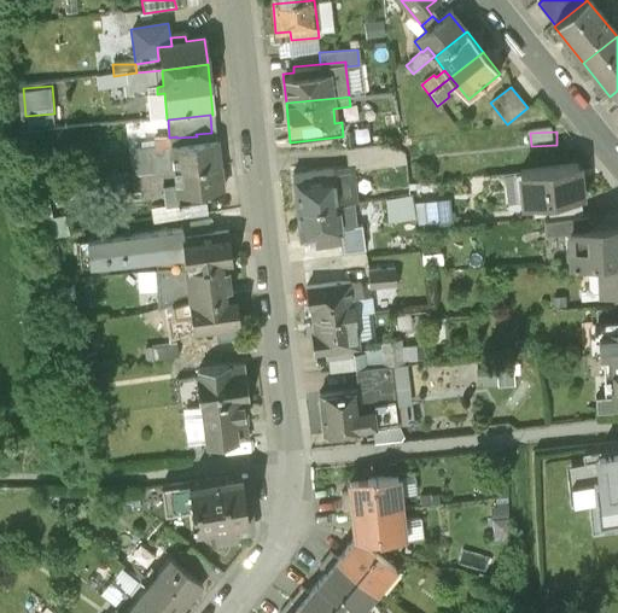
[(174,171),(220,167),(217,141),(213,141),(211,133),(196,134),(197,136),(176,138),(176,136),(169,138),(155,139),(156,149),(134,151),(138,175),(174,171)]
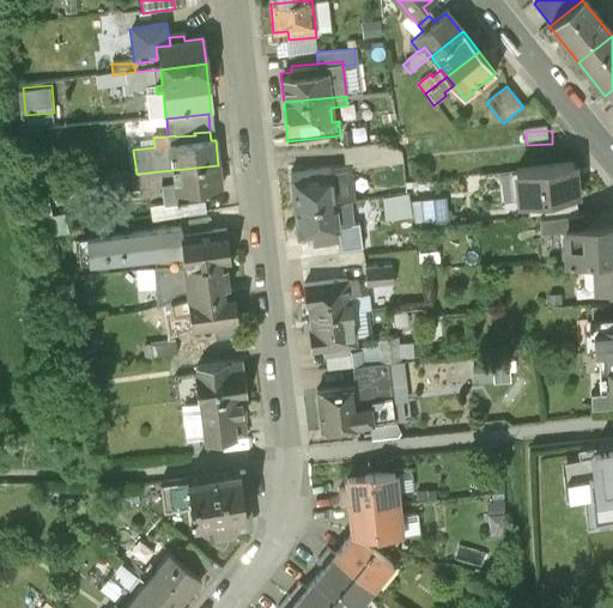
[(351,170),(402,164),(401,153),(386,144),(343,150),(345,162),(345,166),(351,165),(351,170)]
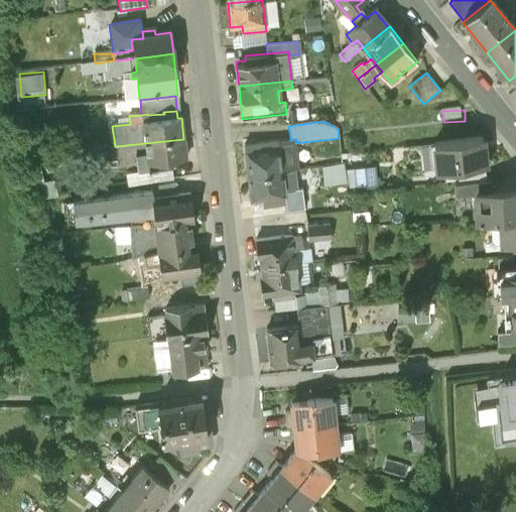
[(290,136),(245,141),(249,174),(293,169),(298,169),(295,143),(295,139),(290,140),(290,136)]
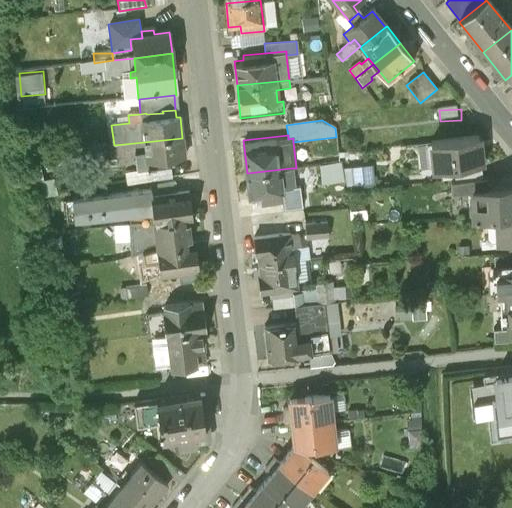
[(478,137),(430,142),(434,171),(454,168),(479,165),(482,165),(478,137)]
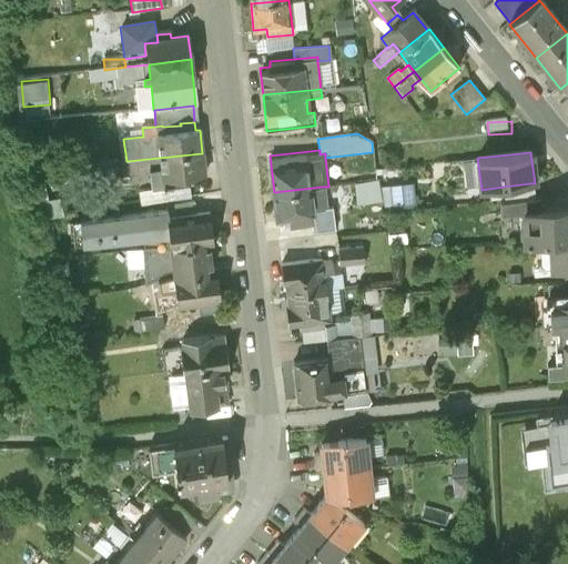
[(203,175),(202,153),(160,158),(162,171),(150,172),(152,191),(189,187),(188,177),(203,175)]
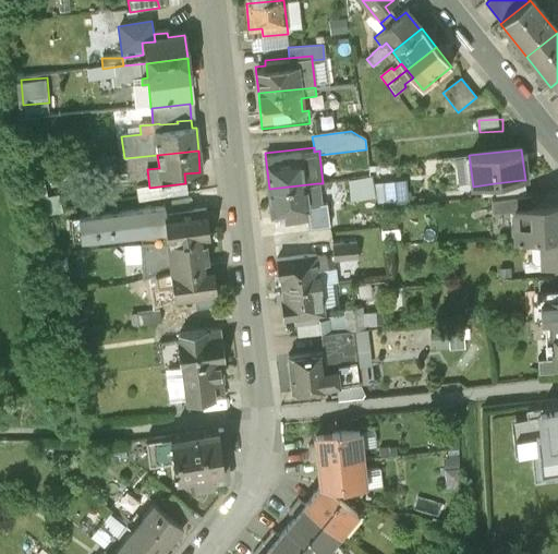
[(373,199),(408,197),(407,178),(373,178),(373,199)]
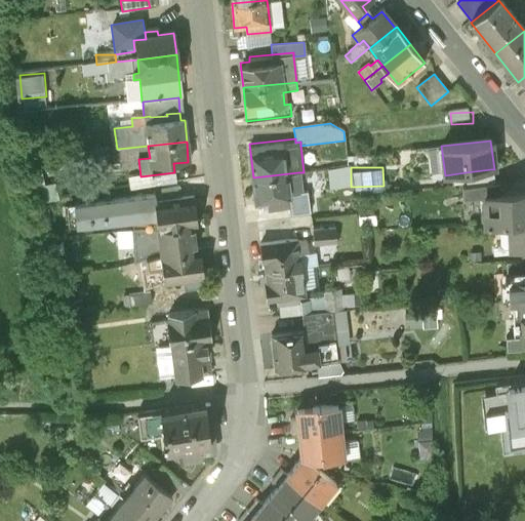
[(339,169),(328,170),(329,189),(341,188),(339,169)]
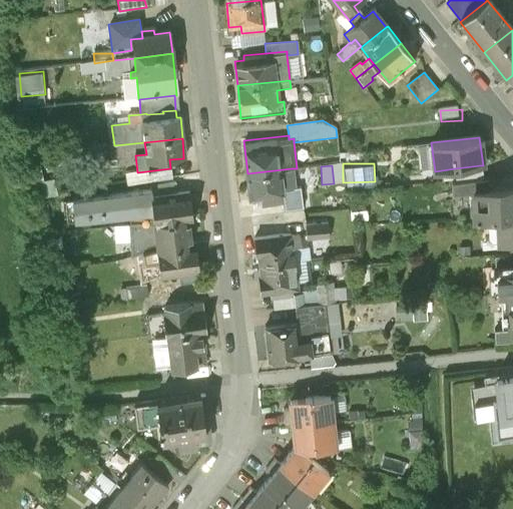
[(482,179),(480,165),(455,168),(456,181),(482,179)]
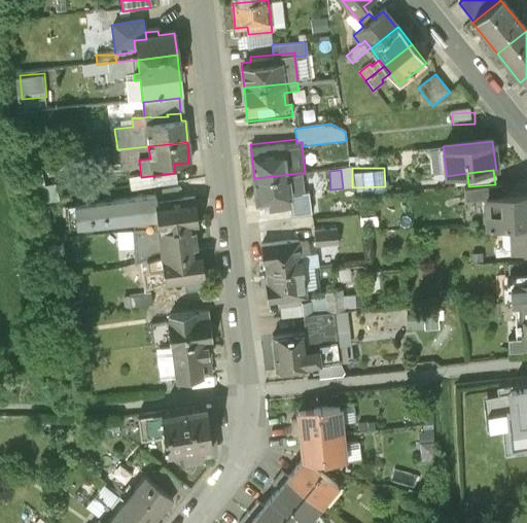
[(177,185),(175,173),(141,177),(129,178),(130,190),(177,185)]
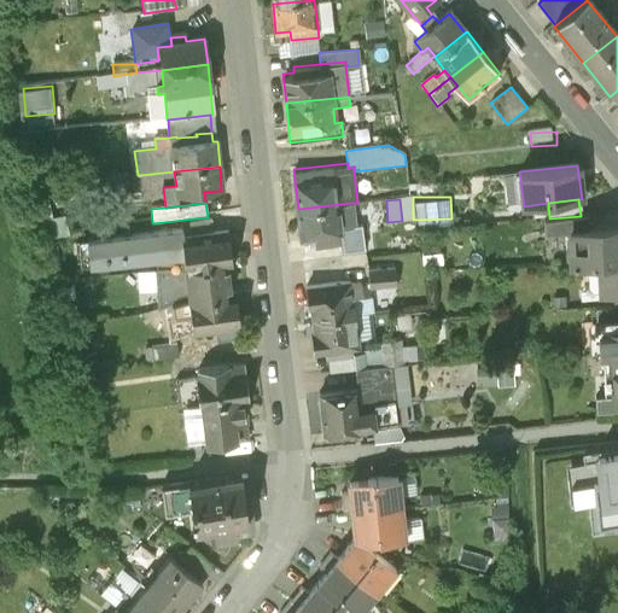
[(351,203),(298,209),(301,234),(314,233),(315,249),(322,247),(322,246),(365,241),(363,227),(355,228),(351,203)]
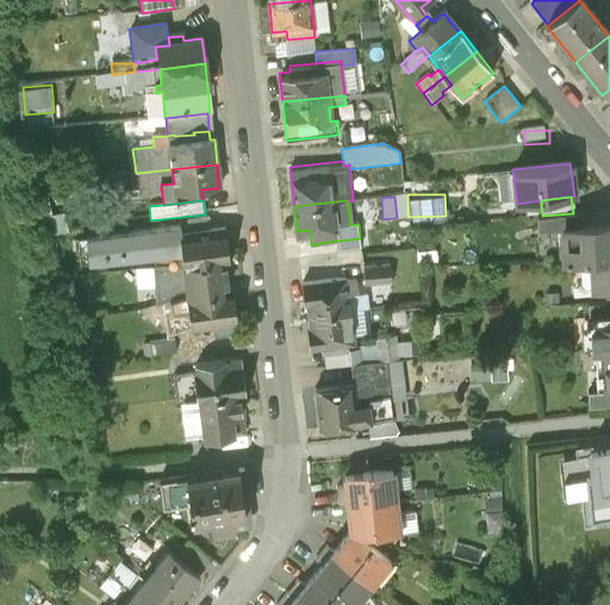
[(579,226),(579,212),(573,213),(542,216),(536,216),(536,230),(562,229),(561,226),(579,226)]
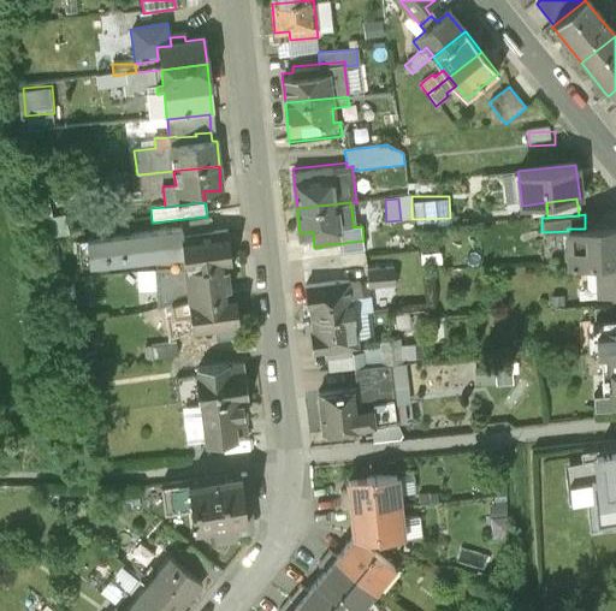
[(567,229),(568,231),(568,244),(563,248),(563,257),(569,261),(569,265),(596,264),(615,261),(615,226),(585,229),(567,229)]
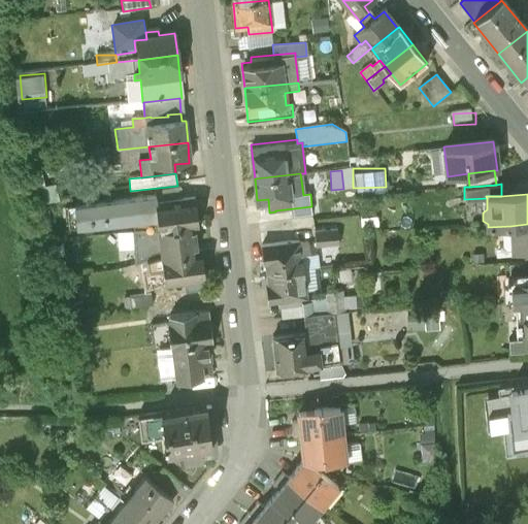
[(154,203),(157,202),(156,197),(75,206),(76,226),(134,222),(156,219),(154,203)]
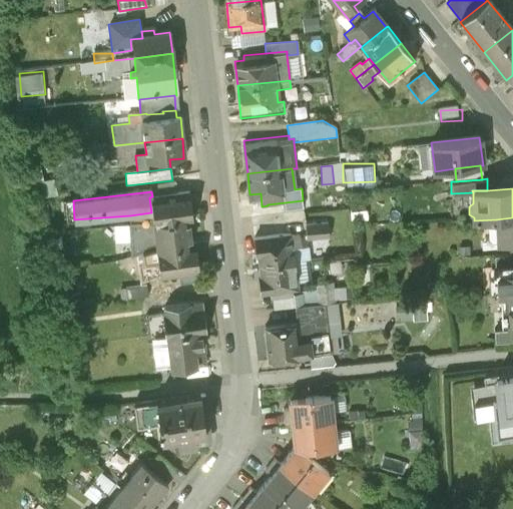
[(152,196),(149,197),(151,212),(153,225),(154,225),(186,221),(191,220),(188,192),(152,196)]
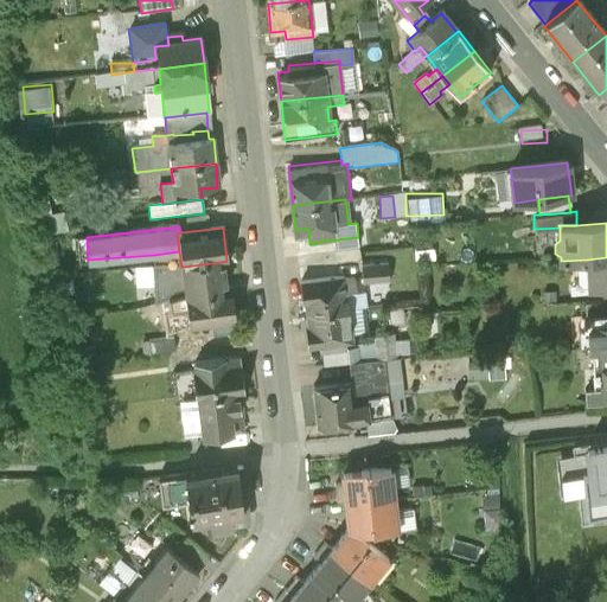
[(606,257),(587,260),(589,290),(600,290),(606,289),(606,257)]
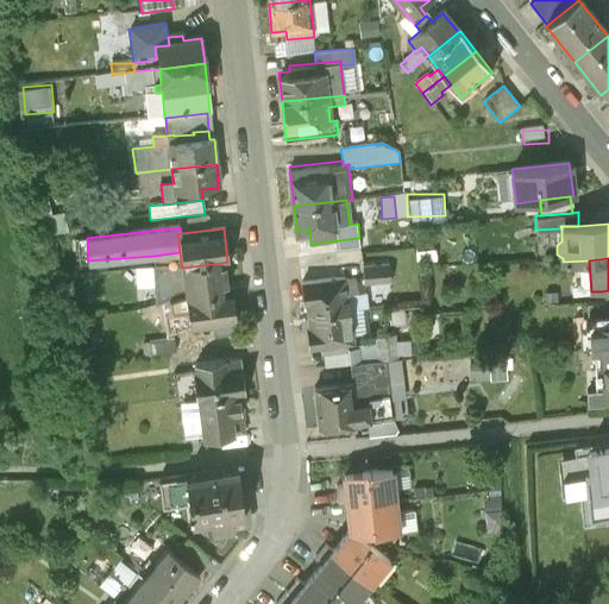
[(221,263),(183,268),(187,297),(224,293),(221,263)]
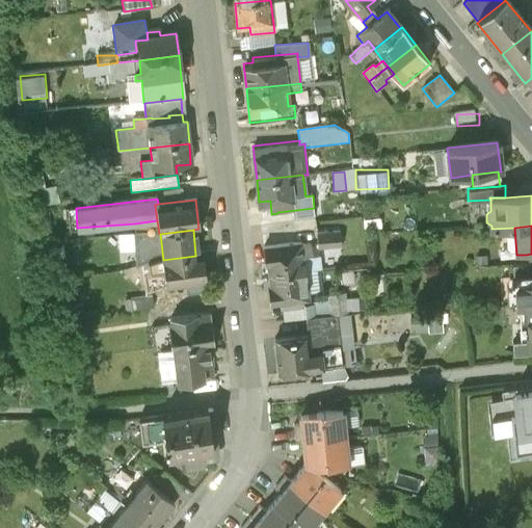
[(340,233),(317,235),(318,249),(341,247),(340,233)]
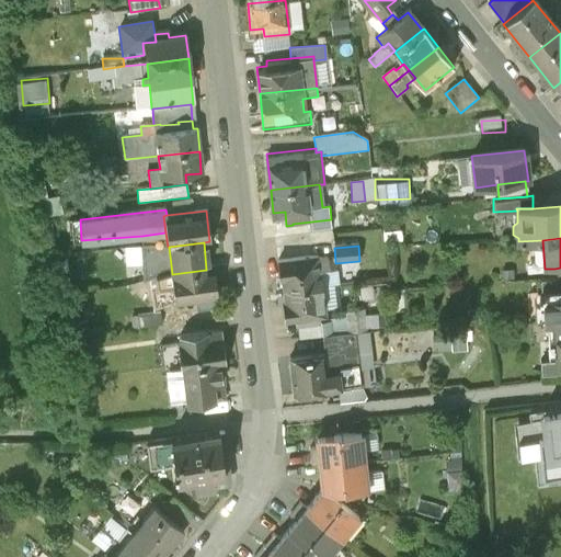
[(284,292),(321,287),(319,273),(329,272),(328,259),(318,260),(318,258),(278,262),(281,282),(283,282),(284,292)]
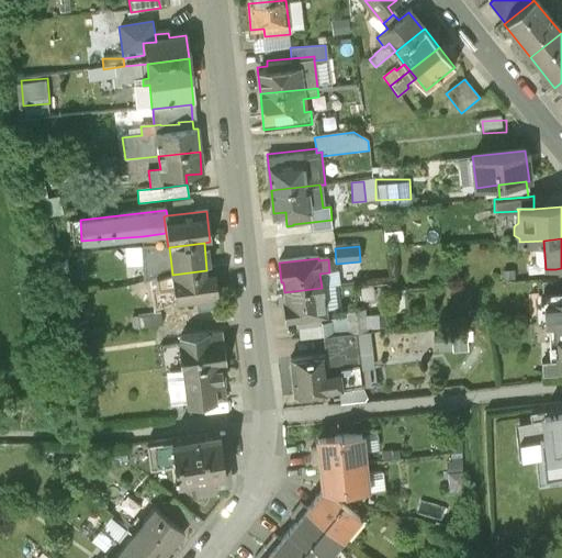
[(206,270),(172,275),(154,283),(155,294),(156,299),(172,296),(173,308),(195,304),(197,311),(216,309),(215,300),(217,300),(212,269),(206,270)]
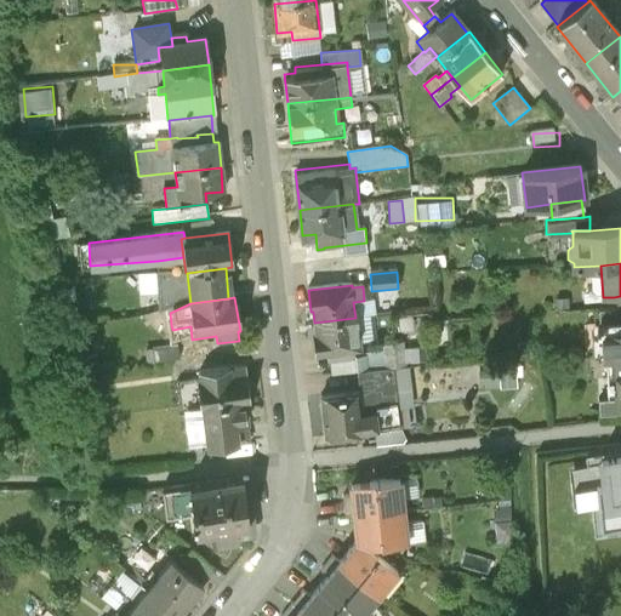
[(620,324),(620,309),(615,311),(598,312),(599,329),(604,329),(604,325),(620,324)]
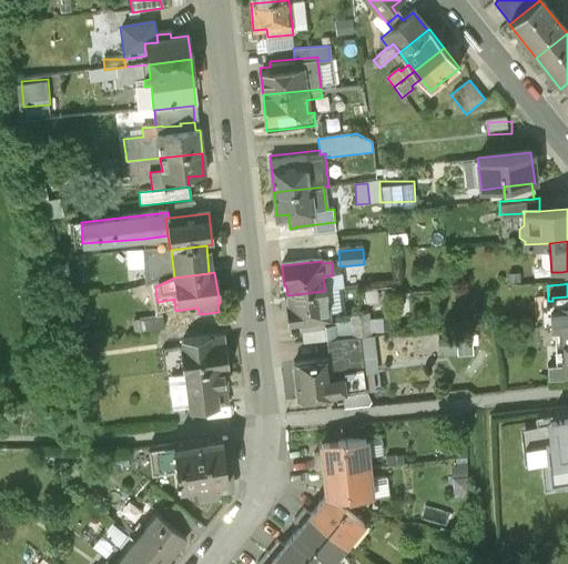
[(325,291),(287,295),(288,306),(286,306),(288,326),(300,324),(301,332),(322,330),(322,322),(328,321),(325,291)]
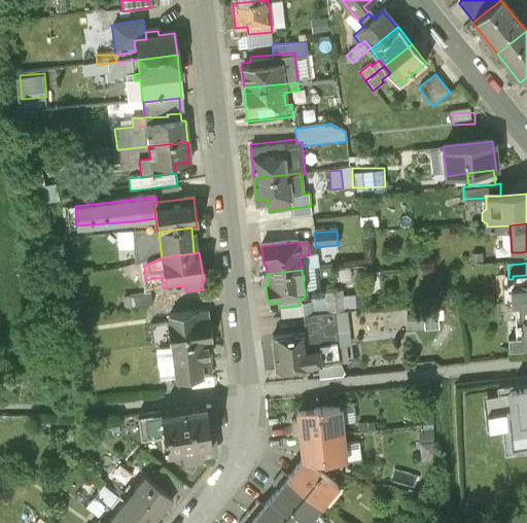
[(513,279),(508,279),(508,305),(515,305),(526,304),(526,275),(513,276),(513,279)]
